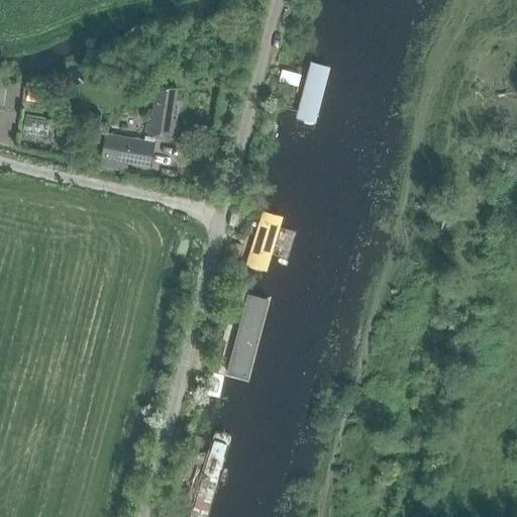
[(331,69),(310,63),(292,127),(313,133),(331,69)]
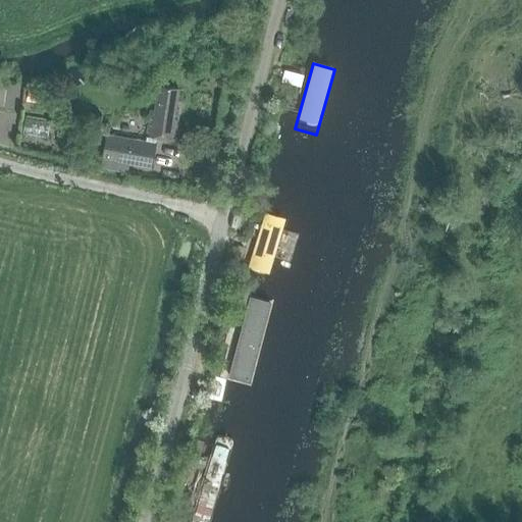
[(217,77),(208,76),(207,86),(215,88),(217,77)]
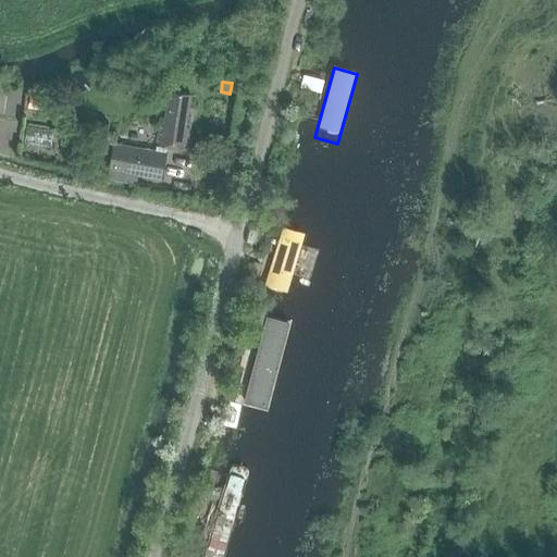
[(184,151),(188,116),(184,116),(187,96),(165,93),(162,119),(158,119),(153,147),(184,151)]
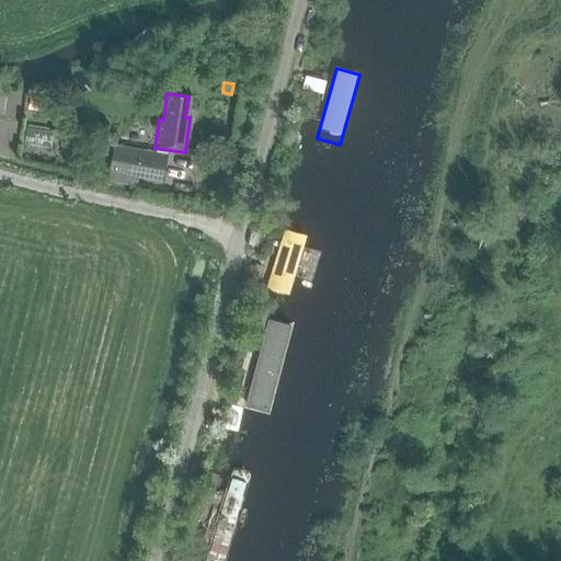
[(57,149),(63,132),(33,124),(29,141),(57,149)]
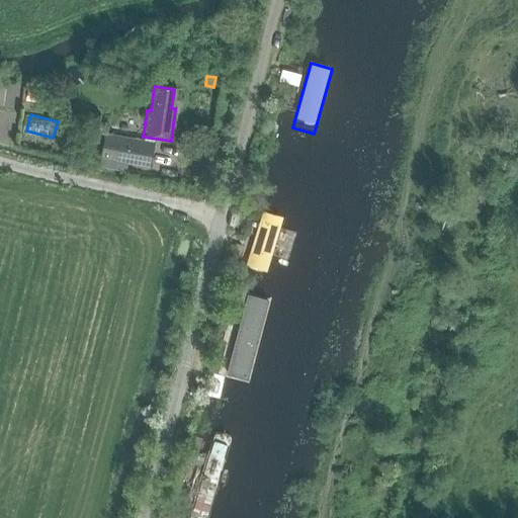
[(154,143),(104,134),(100,159),(150,168),(154,143)]
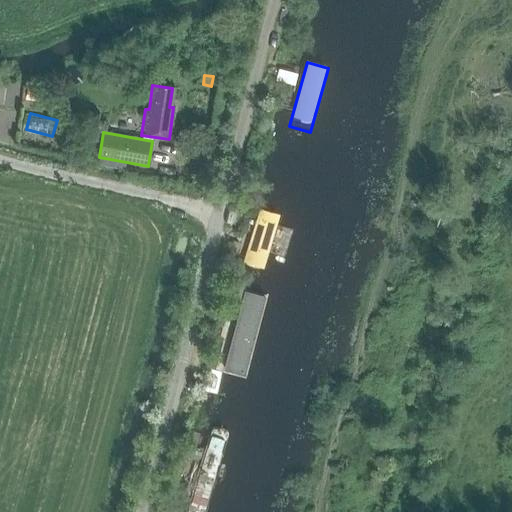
[(280,213),(259,207),(243,263),(264,269),(280,213)]
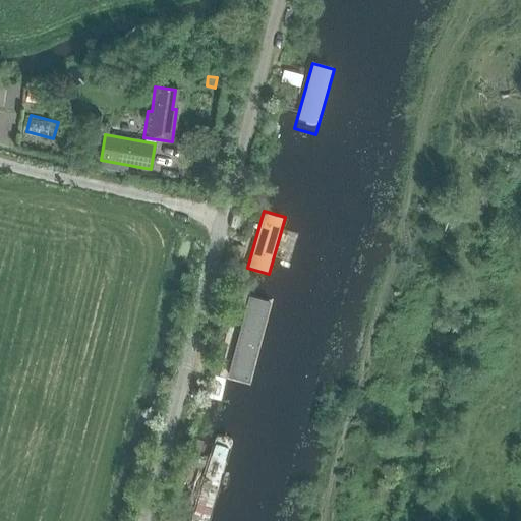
[(230,279),(225,300),(244,305),(249,284),(230,279)]
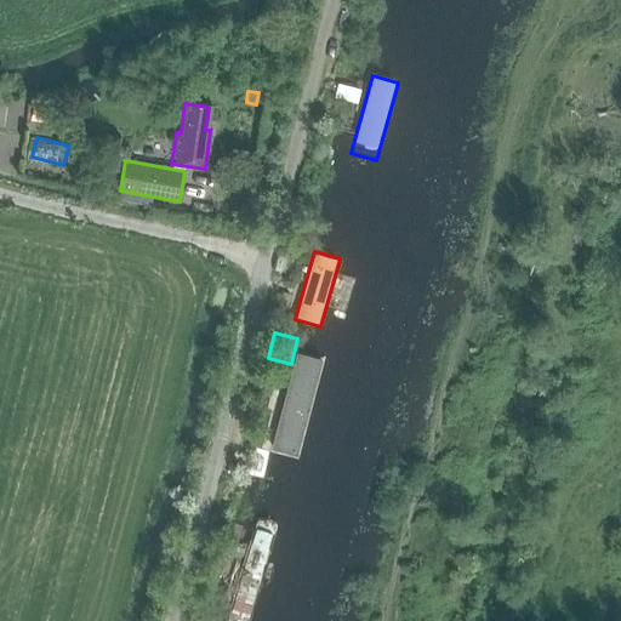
[(320,337),(302,332),(277,426),(295,432),(320,337)]
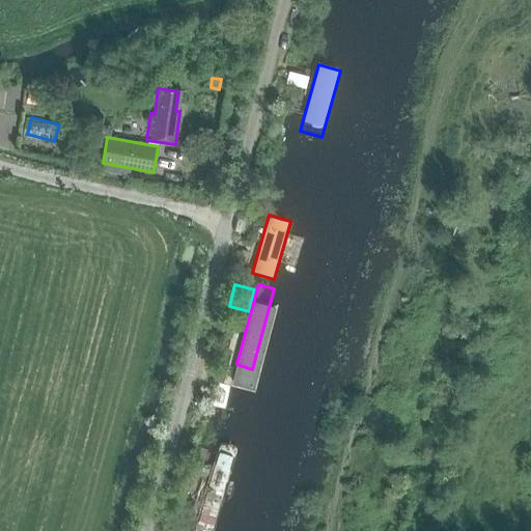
[(214,530),(241,444),(220,438),(192,530),(214,530)]
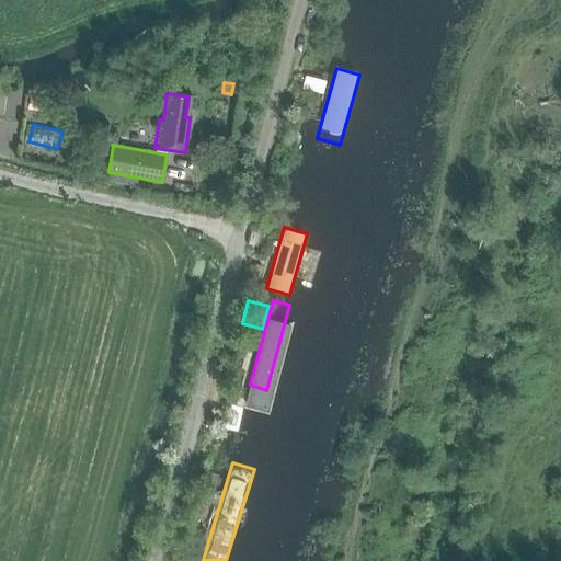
[(186,541),(201,546),(205,530),(192,527),(186,541)]
